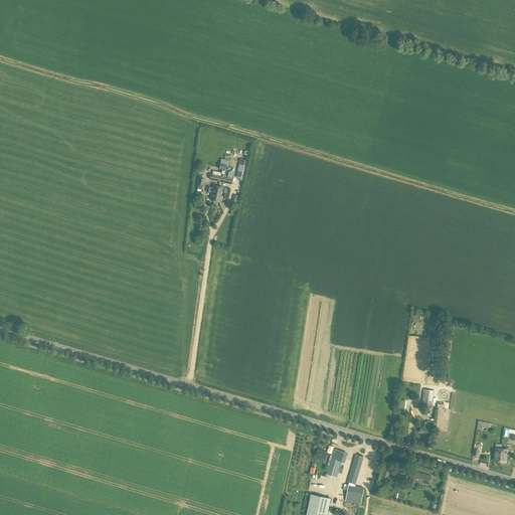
[(228,168),(229,161),(221,159),(218,169),(225,170),(225,167),(228,168)]
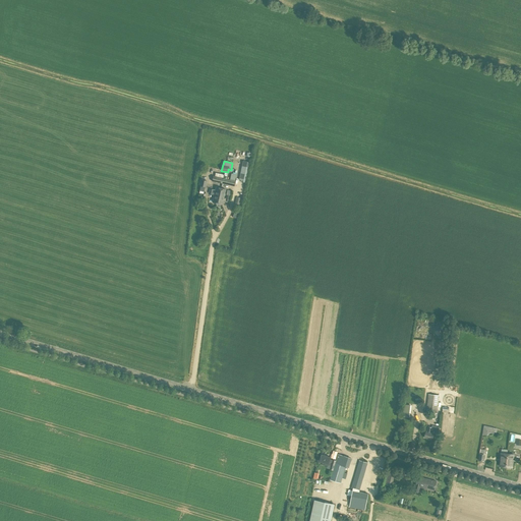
[(249,162),(242,161),(239,179),(240,180),(240,181),(245,182),(249,162)]
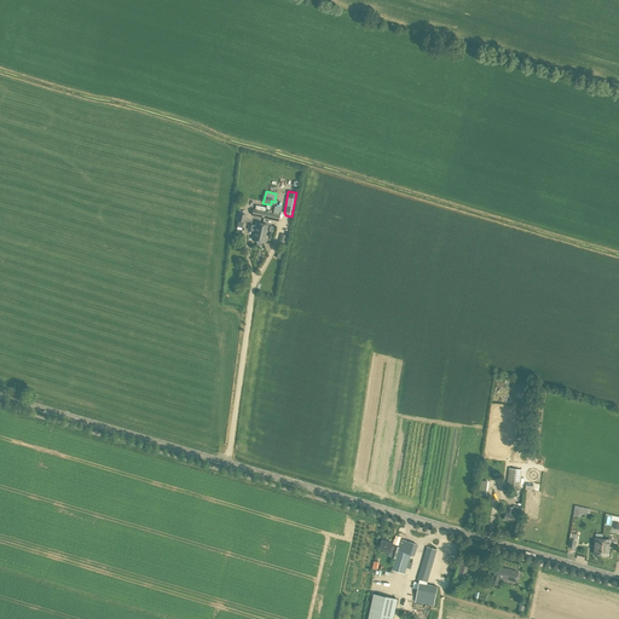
[(265,212),(264,218),(278,221),(279,215),(279,214),(281,207),(275,206),(273,213),(270,213),(270,210),(267,210),(267,212),(265,212)]
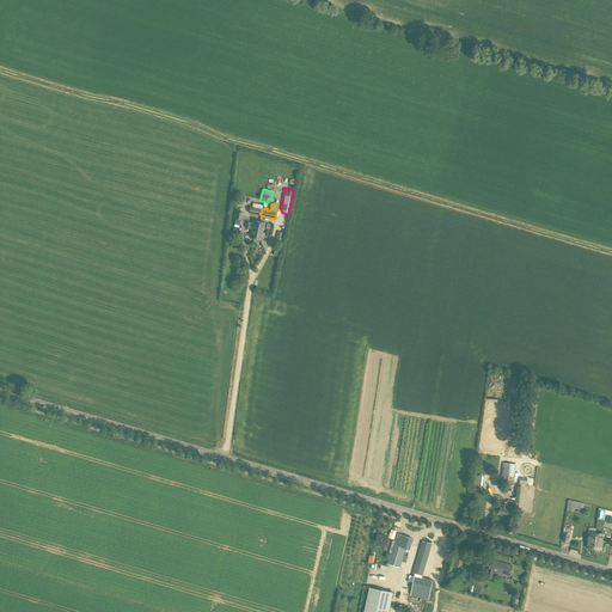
[(255,239),(259,221),(254,220),(252,224),(246,221),(245,227),(251,228),(249,237),(255,239)]
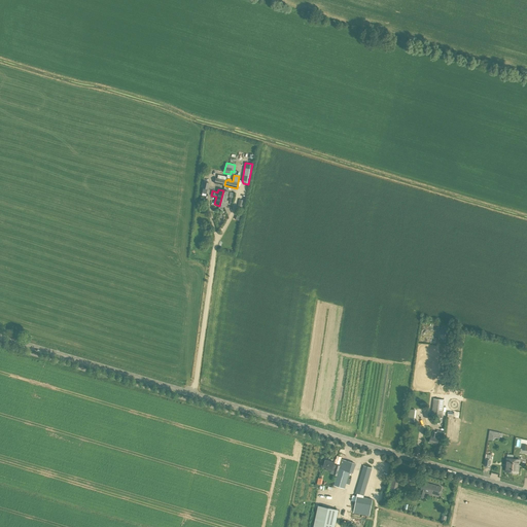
[(223,190),(219,206),(224,207),(227,191),(223,190)]
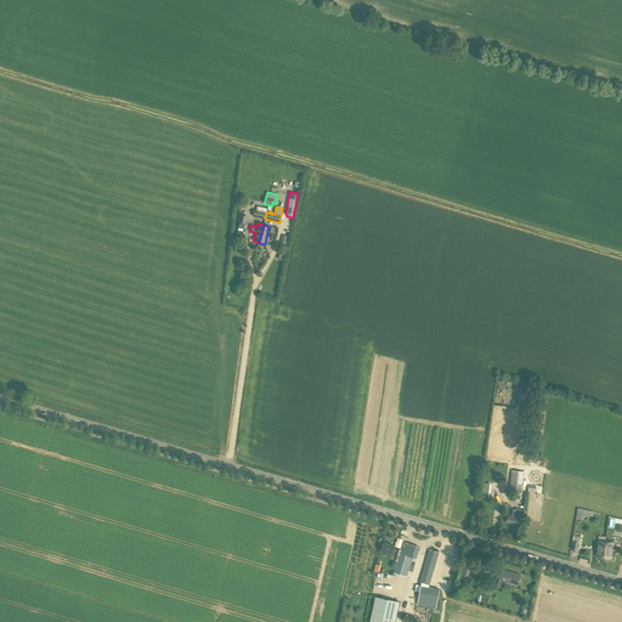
[(522,493),(524,471),(512,470),(509,492),(516,493),(520,493),(522,493)]
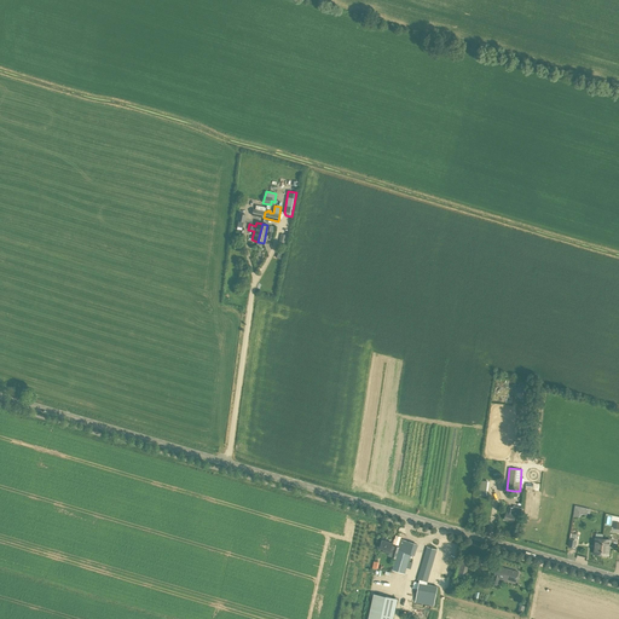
[(522,508),(514,505),(513,508),(509,507),(508,512),(507,512),(504,519),(514,522),(516,514),(520,515),(522,508)]
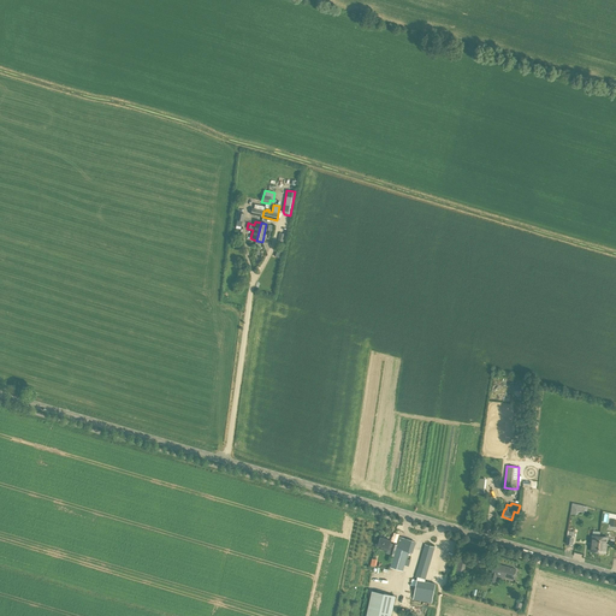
[(586,505),(572,503),(570,514),(578,515),(578,511),(584,513),(585,511),(587,511),(588,508),(586,507),(586,505)]
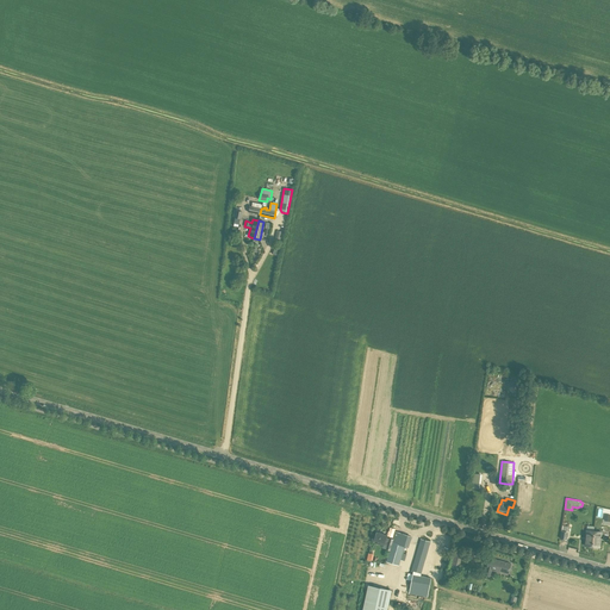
[(409,547),(411,536),(396,531),(393,540),(386,537),(387,535),(377,533),(374,540),(379,541),(378,545),(384,546),(384,545),(387,546),(387,549),(391,549),(387,561),(398,565),(404,546),(409,547)]
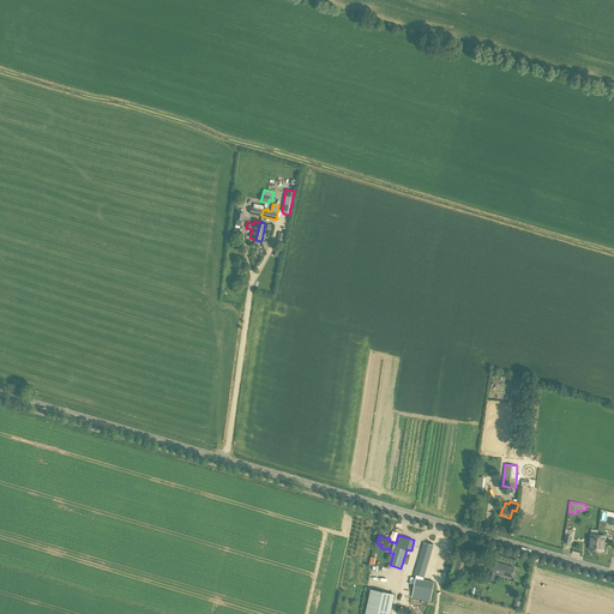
[(425,577),(433,546),(423,542),(414,575),(425,577)]
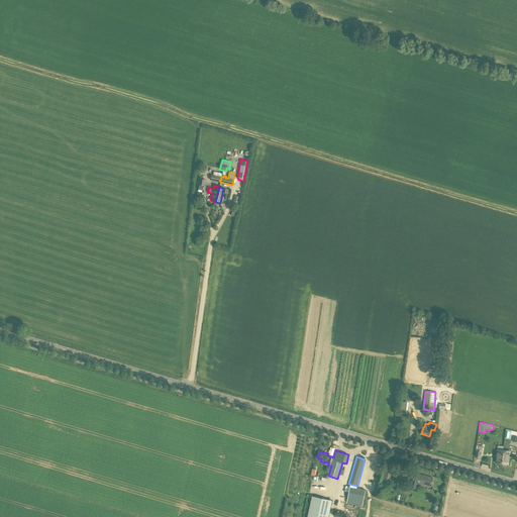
[(386,468),(384,480),(390,482),(392,469),(386,468)]
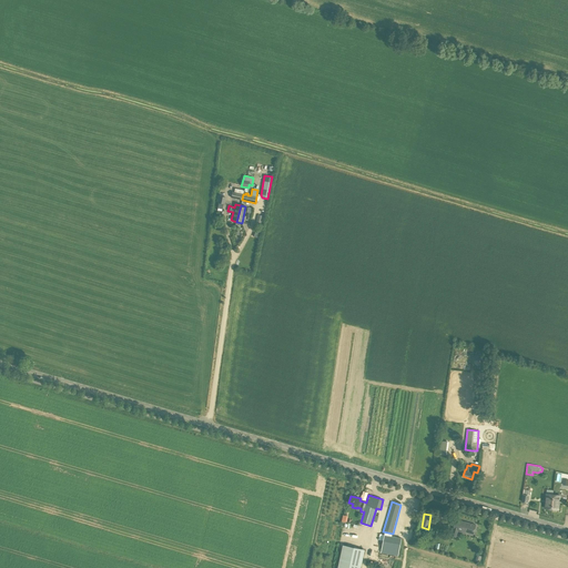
[(474,534),(476,525),(456,519),(453,528),(450,535),(456,537),(458,531),(466,534),(466,531),(474,534)]
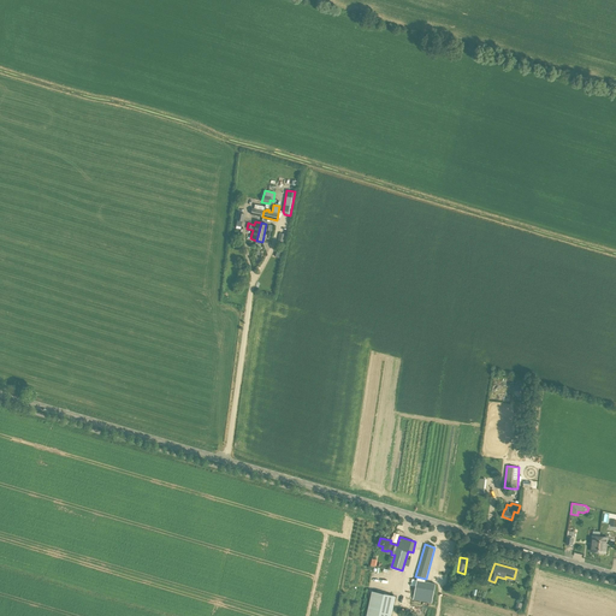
[(432,603),(436,584),(412,579),(410,585),(415,586),(413,599),(432,603)]
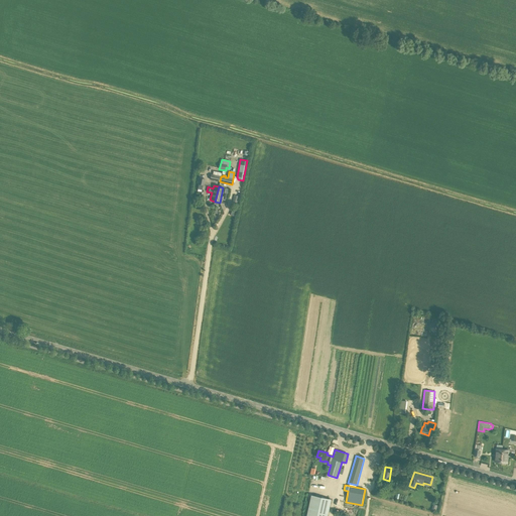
[(327,515),(332,499),(311,495),(306,515),(327,515)]
